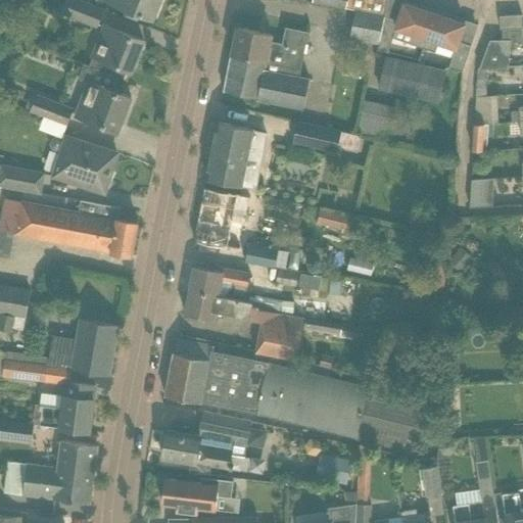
[(79,0),(64,0),(59,12),(97,29),(104,10),(79,0)]
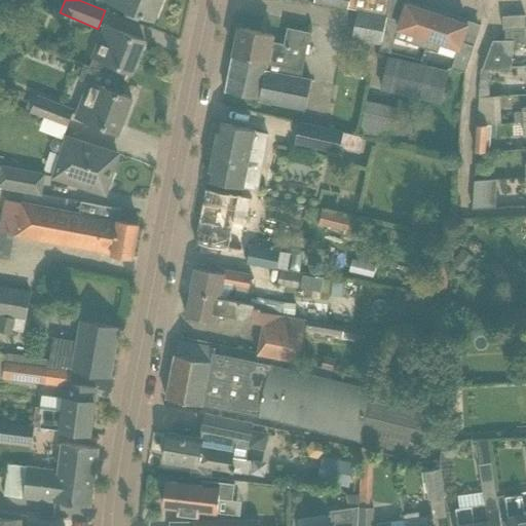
[(122,0),(120,6),(154,19),(160,0),(122,0)]
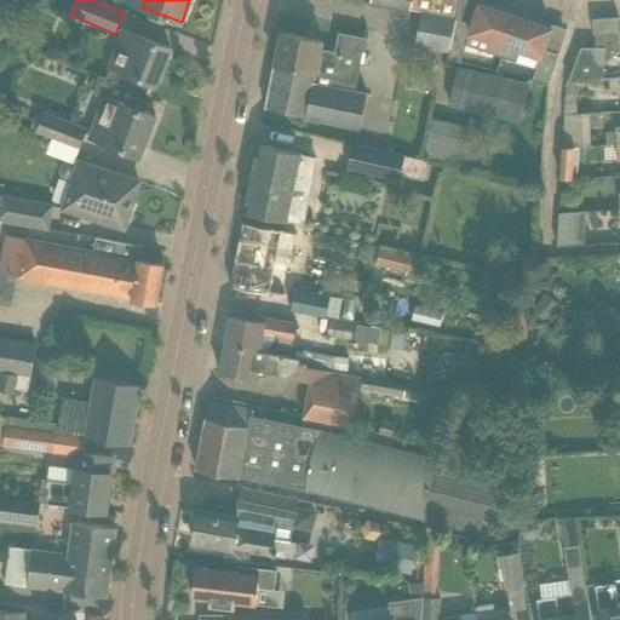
[(437,0),(436,13),(454,16),(457,0),(437,0)]
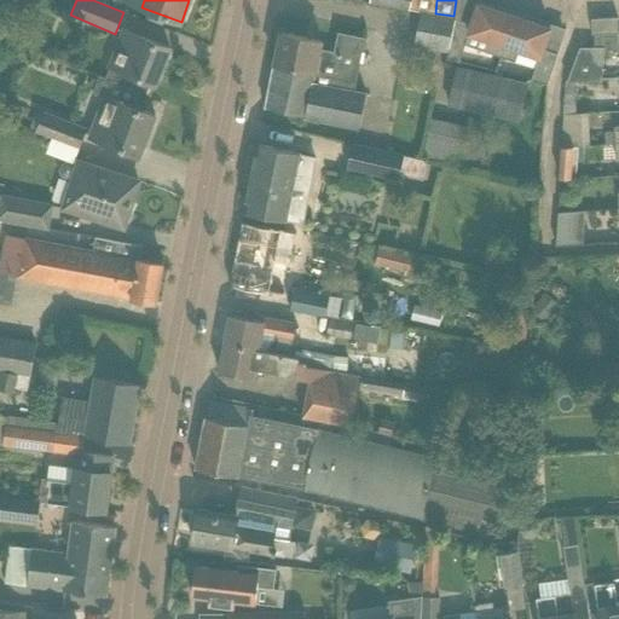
[(504,45),(514,16),(478,4),(472,24),(455,19),(447,59),(458,62),(468,33),(489,40),(485,52),(499,56),(503,45),(504,45)]
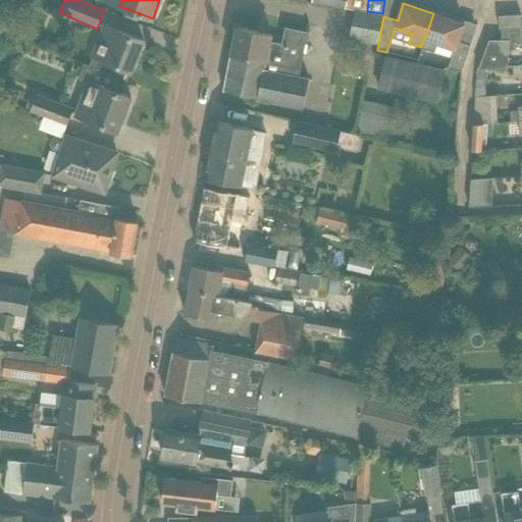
[(351,38),(378,43),(383,16),(356,11),(351,38)]
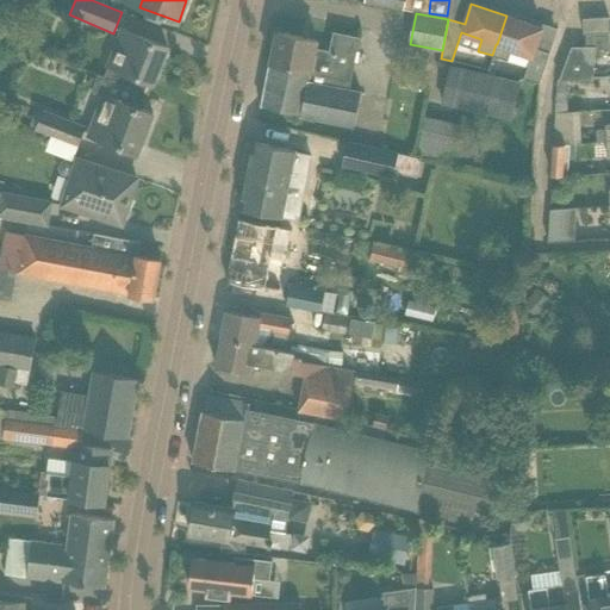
[(541,27),(506,16),(497,44),(496,44),(492,55),(508,61),(511,49),(531,56),(523,79),(539,83),(549,53),(535,48),(541,27)]
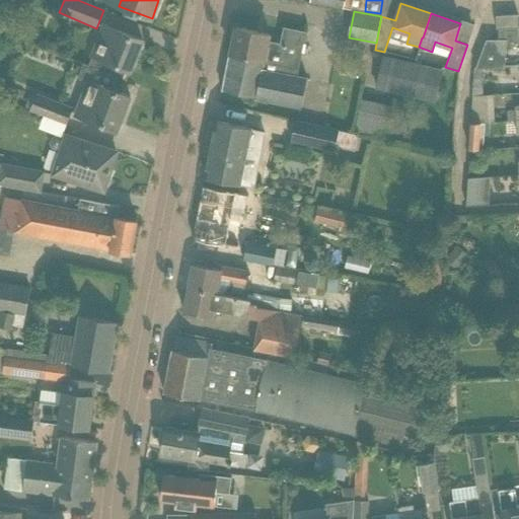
[(496,16),(497,29),(518,27),(518,15),(496,16)]
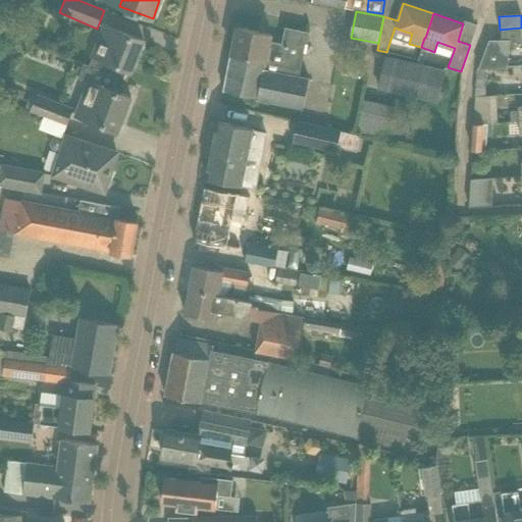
[(103,24),(87,63),(124,77),(127,69),(131,71),(143,41),(103,24)]
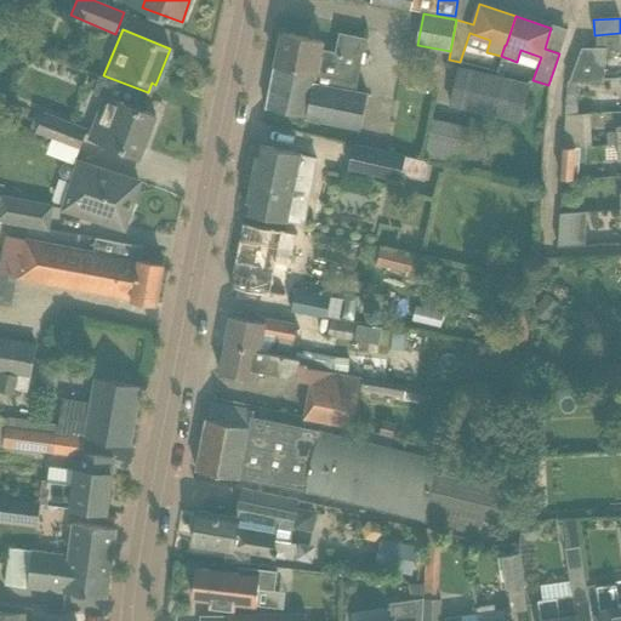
[(39,33),(36,39),(39,44),(45,46),(50,44),(52,38),(50,32),(44,30),(39,33)]
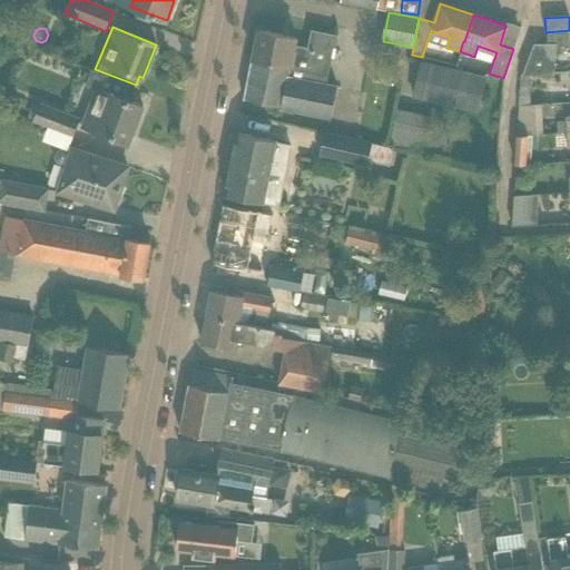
[(325,84),(335,35),(312,30),(308,48),(294,45),(295,38),(258,30),(245,99),(281,107),(281,109),(331,119),(337,86),(325,84)]
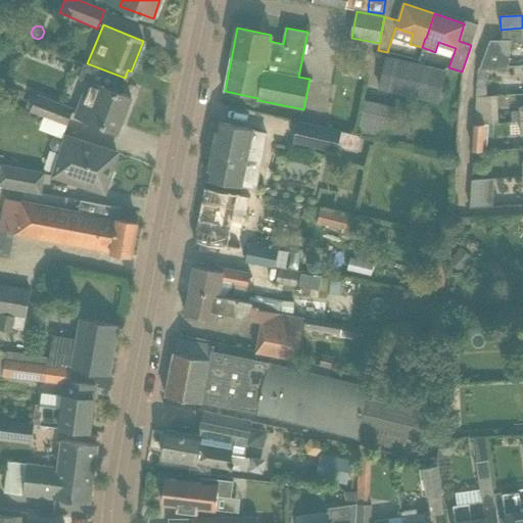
[(511,40),(489,41),(479,68),(508,67),(511,40)]
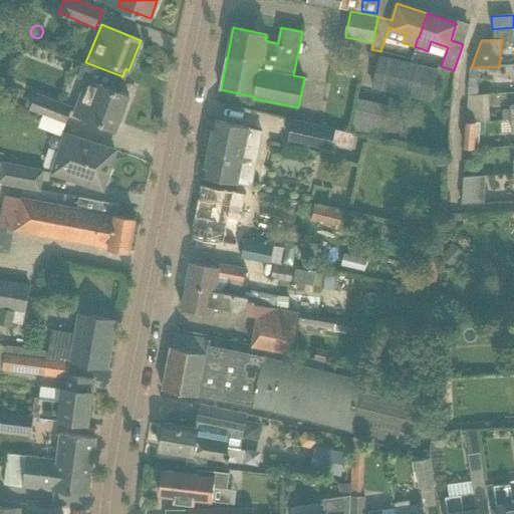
[(371,88),(431,102),(439,68),(378,55),(371,88)]
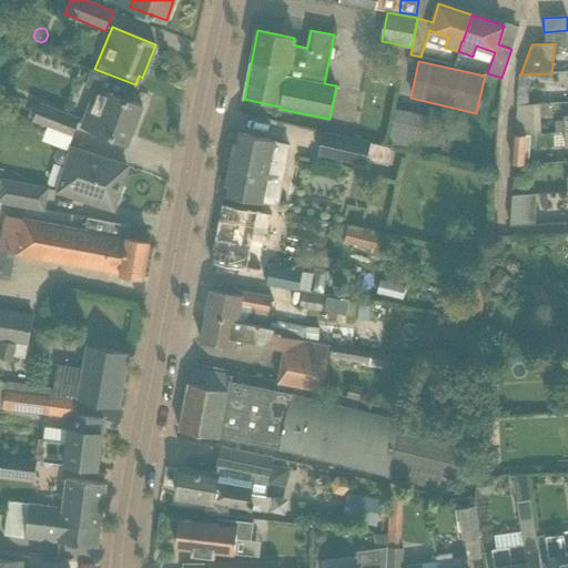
[(135,84),(94,69),(94,70),(91,69),(84,85),(104,93),(95,117),(87,113),(82,125),(128,143),(142,107),(131,102),(138,88),(134,87),(135,84)]
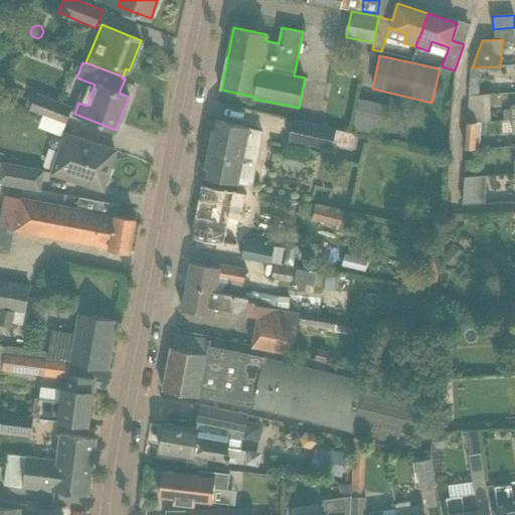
[(32,111),(65,124),(71,108),(39,95),(32,111)]
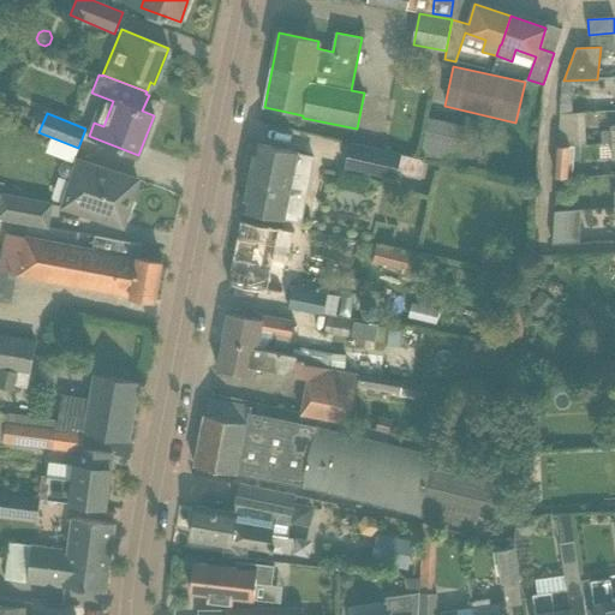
[(421,155),(472,166),(479,129),(429,117),(421,155)]
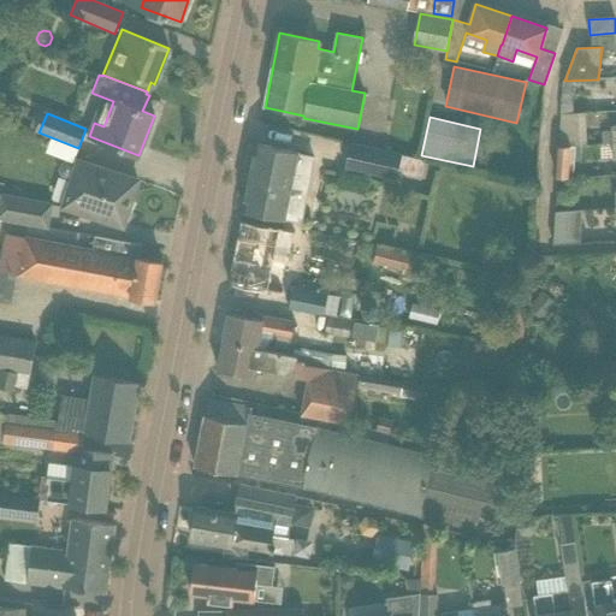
[(611,131),(602,131),(602,143),(611,143),(611,131)]
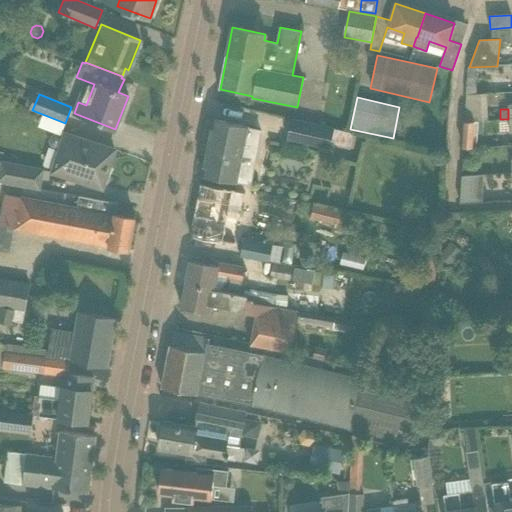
[(257,110),(253,128),(275,132),(279,114),(257,110)]
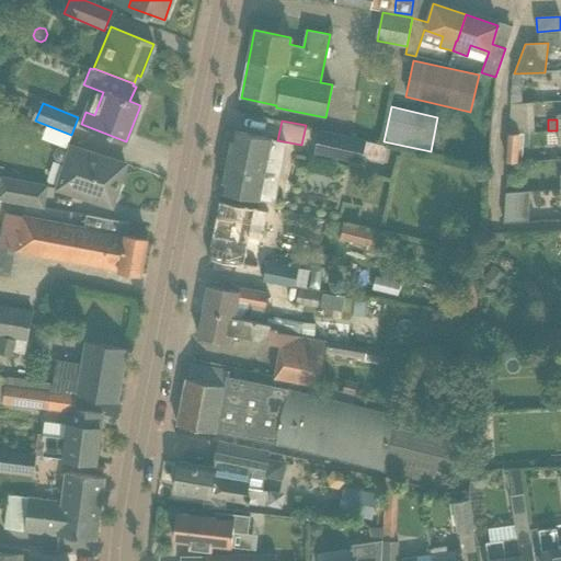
[(315,152),(362,163),(367,141),(351,137),(351,136),(319,128),(315,152)]
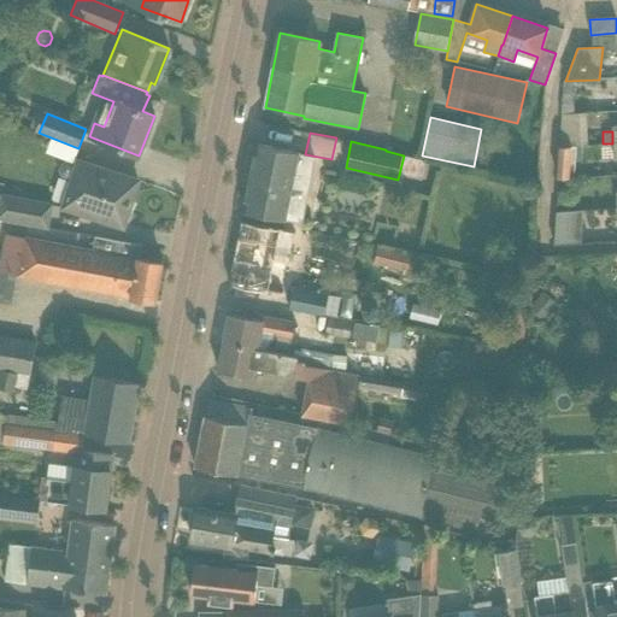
[(244,212),(285,221),(298,152),(258,144),(244,212)]
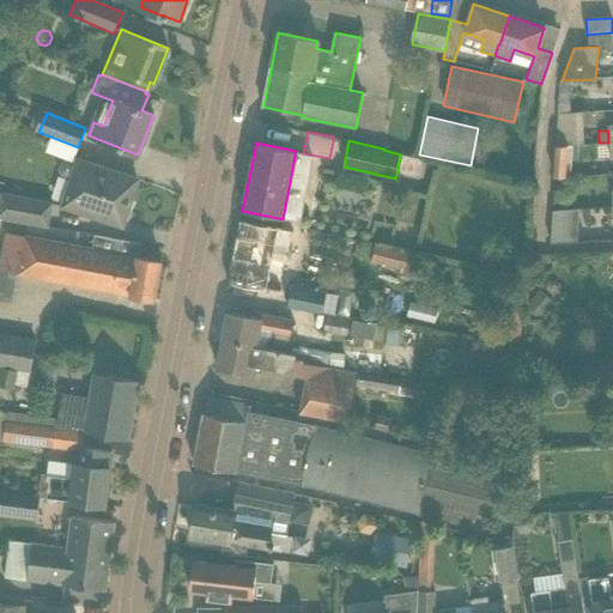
[(557,146),(554,177),(566,177),(569,145),(557,146)]
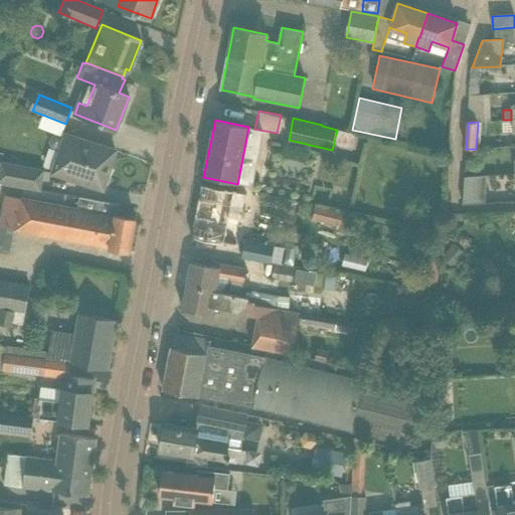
[(53,173),(103,189),(115,151),(65,135),(64,137),(58,134),(55,134),(51,136),(48,139),(49,144),(51,147),(54,149),(60,151),(53,173)]
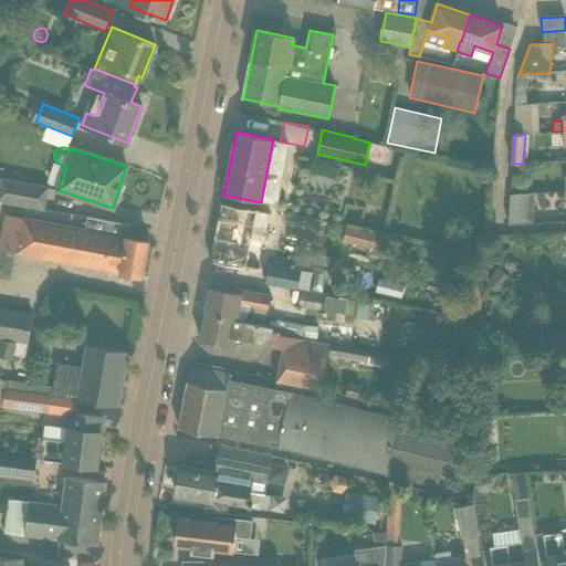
[(0,200),(44,209),(48,188),(0,178),(0,200)]
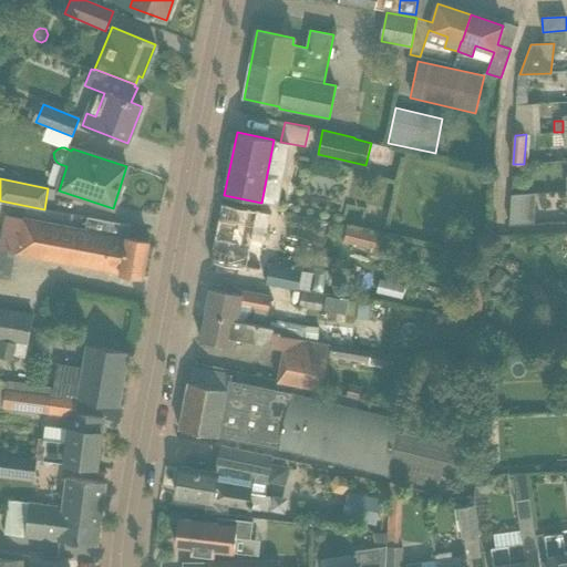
[(511,194),(508,225),(534,224),(536,193),(511,194)]
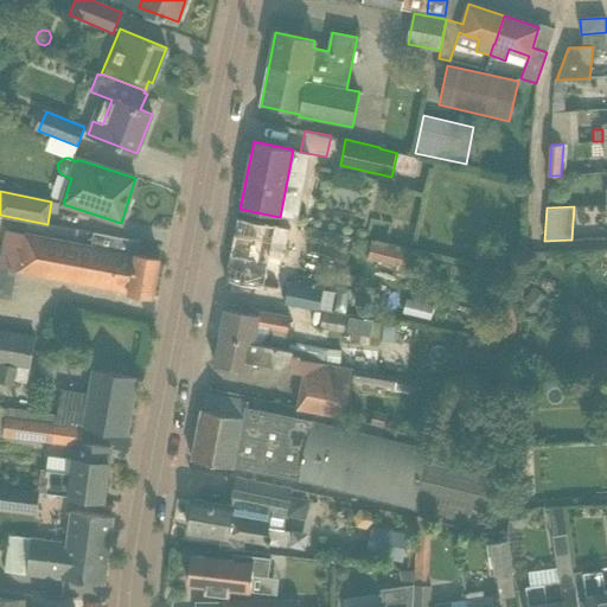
[(238,217),(232,247),(283,257),(289,228),(238,217)]
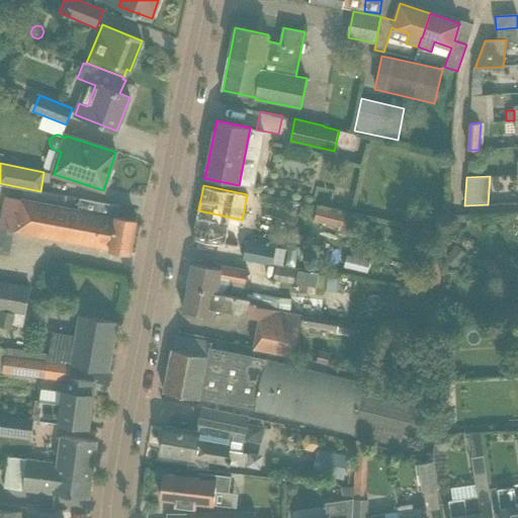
[(131,253),(137,221),(116,218),(118,205),(78,198),(76,208),(10,196),(4,230),(131,253)]
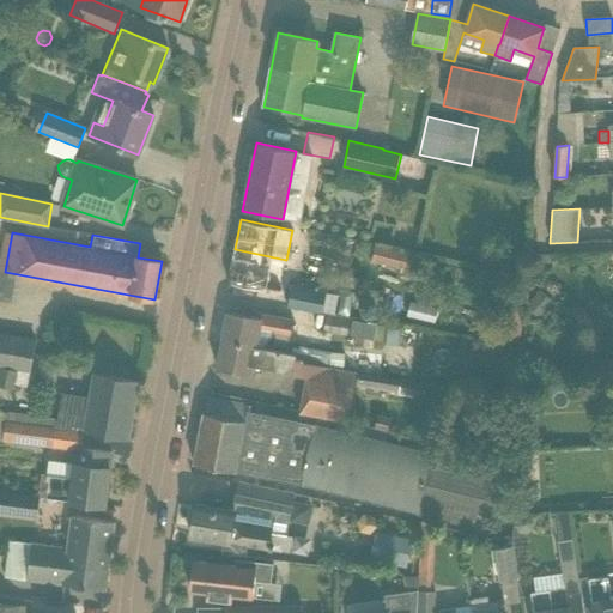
[(371,261),(404,269),(407,253),(375,246),(371,261)]
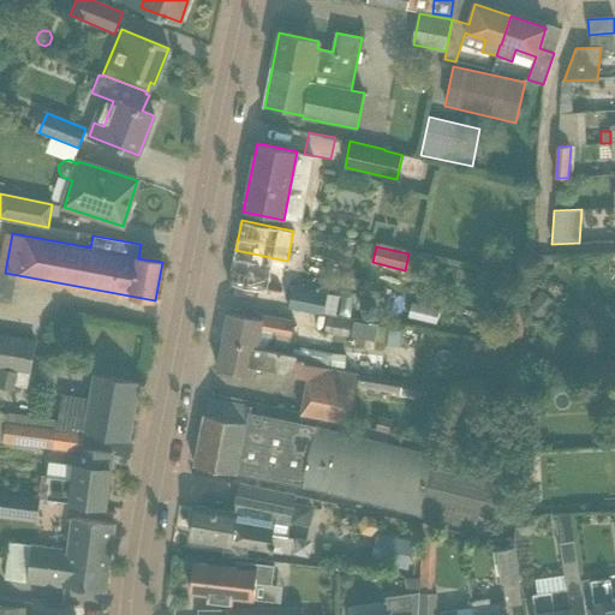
[(287,261),(236,250),(228,282),(252,287),(281,293),(287,261)]
